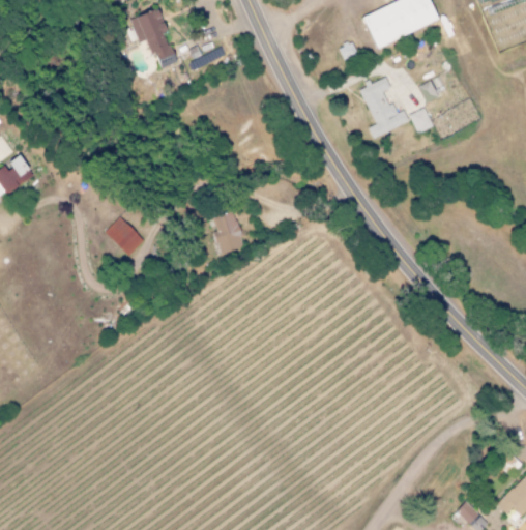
[(398,0),(362,16),(376,49),(439,21),(430,0),(398,0)]
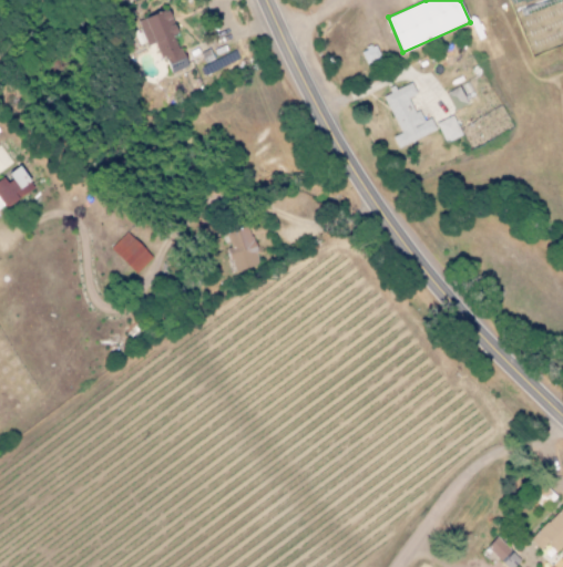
[(150,45),(159,42),(172,73),(190,66),(176,33),(178,32),(169,9),(140,21),(150,45)]
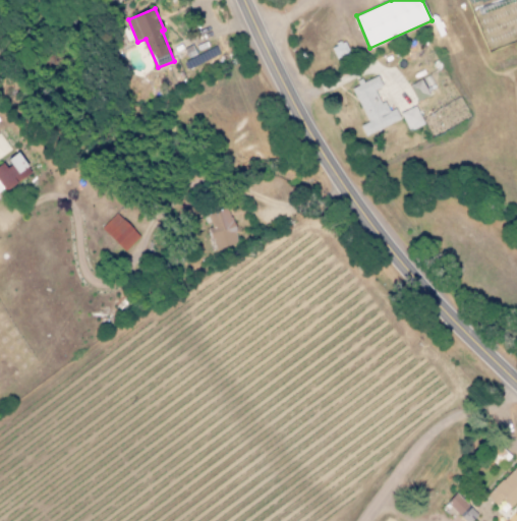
[(333,47),(339,59),(352,52),(346,41),(333,47)]
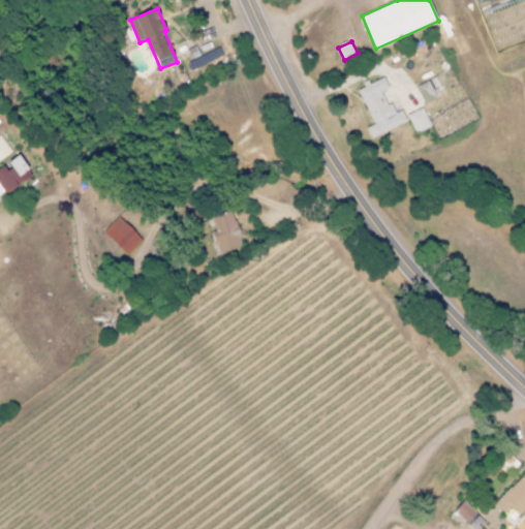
[(409,122),(404,111),(397,114),(393,103),(389,105),(382,92),(391,89),(385,78),(360,89),(375,124),(368,127),(373,137),(409,122)]
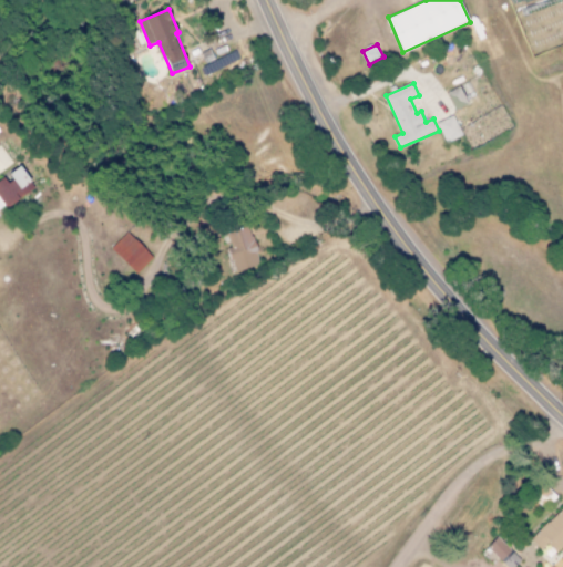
[(448,94),(457,111),(470,104),(461,86),(448,94)]
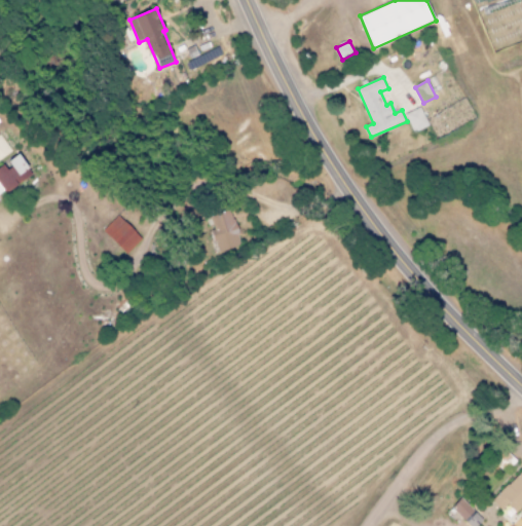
[(406,115),(415,134),(431,125),(421,107),(406,115)]
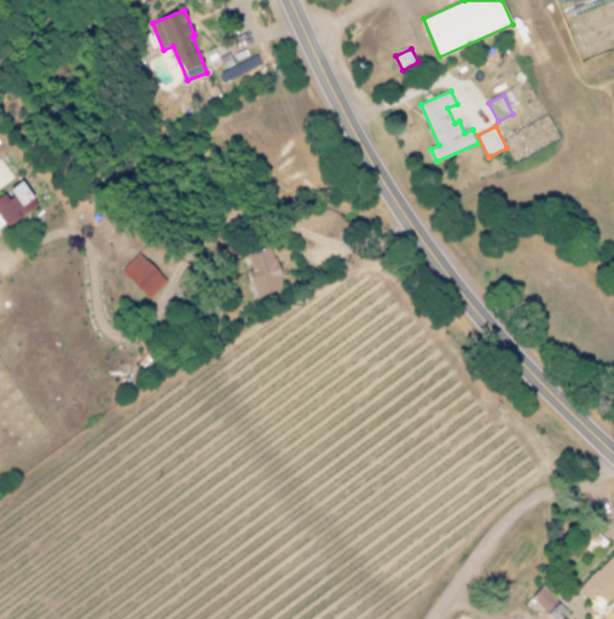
[(0,232),(39,207),(22,181),(6,191),(0,195),(0,238),(0,232)]
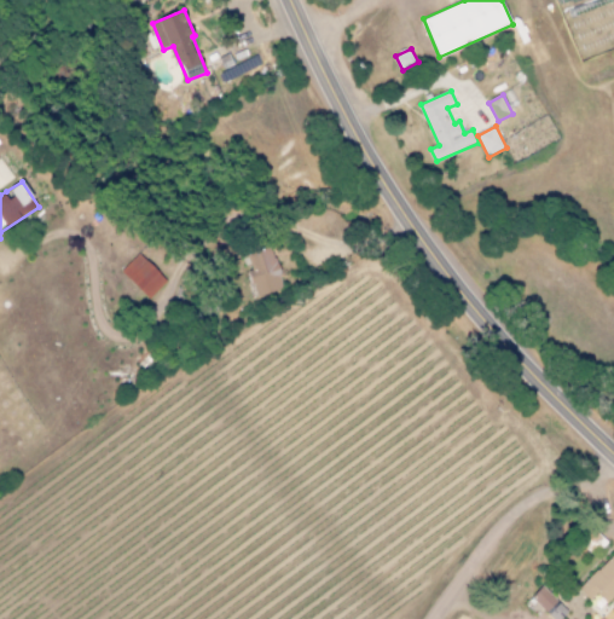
[(249,271),(258,298),(285,288),(272,247),(248,254),(254,270),(249,271)]
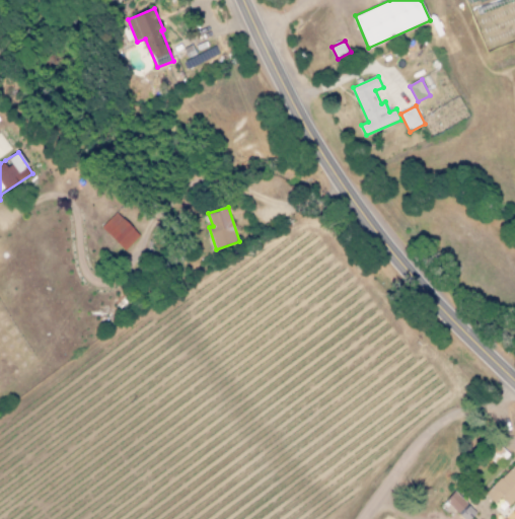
[(141,236),(118,213),(102,228),(126,251),(141,236)]
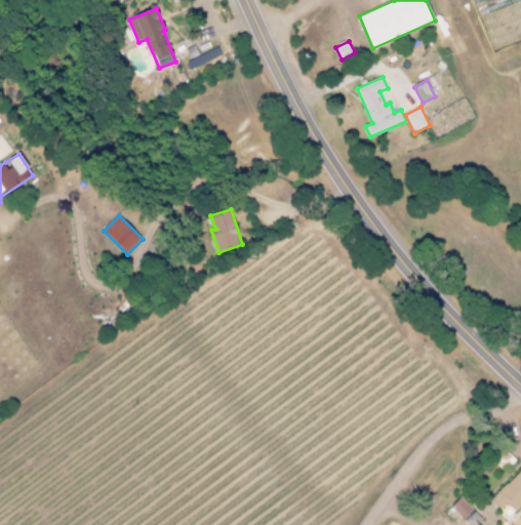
[(517,511),(520,508),(520,470),(492,500),(502,509),(508,502),(517,511)]
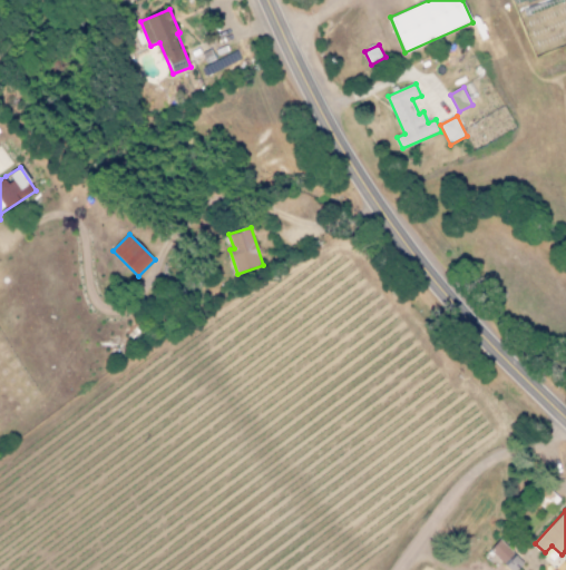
[(507,564),(517,553),(500,540),(491,551),(507,564)]
